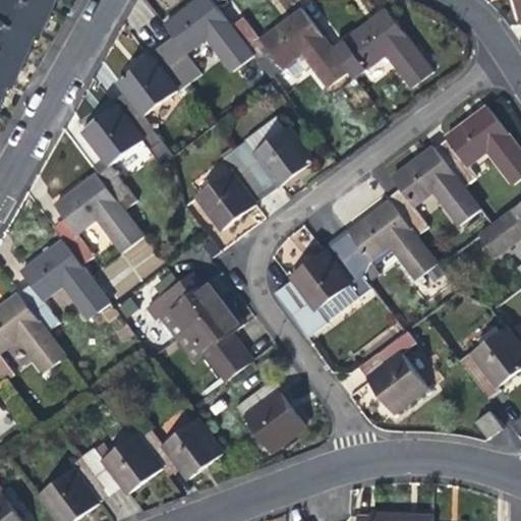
[(0,0),(0,94),(1,92),(6,94),(20,63),(30,42),(33,43),(44,17),(46,10),(50,0),(0,0)]
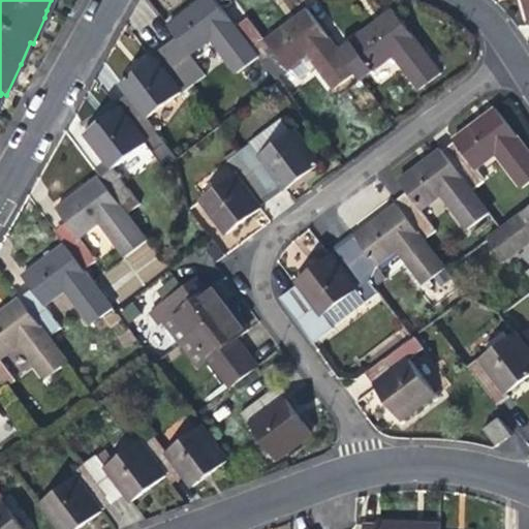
[(177,37),(191,55),(211,40),(236,73),(259,56),(237,25),(217,0),(200,0),(187,10),(168,25),(177,37)]
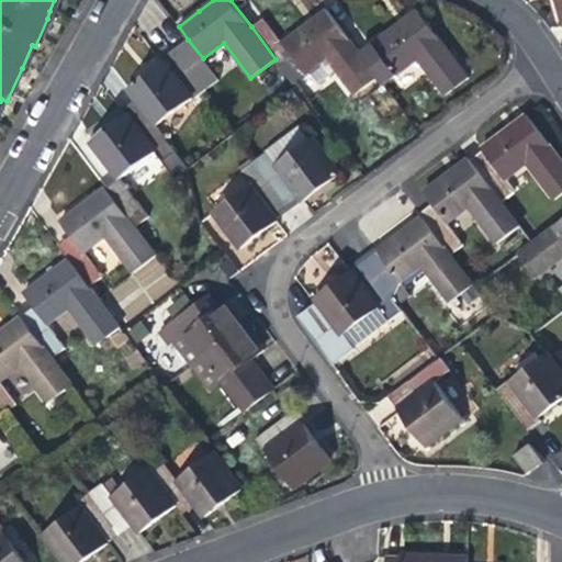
[(282,43),(294,59),(306,76),(326,60),(352,94),(378,76),(378,75),(346,33),(328,9),(308,23),(282,43)]
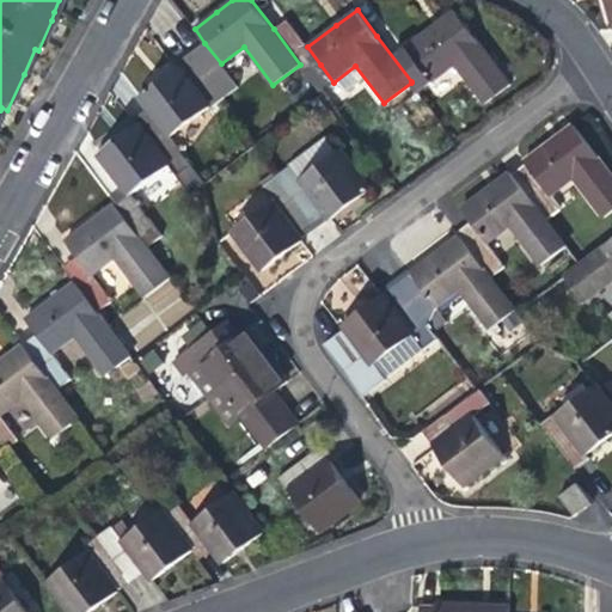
[(407,47),(424,72),(433,83),(454,66),(483,104),(510,84),(456,10),(434,25),(407,47)]
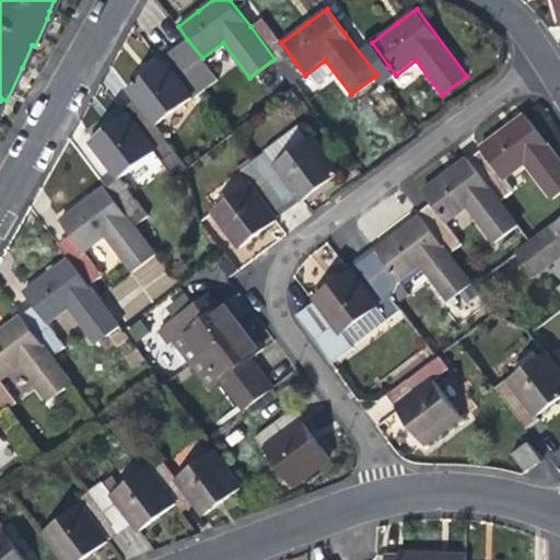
[(293,59),(281,43),(263,19),(251,26),(275,59),(281,68),(293,59)]
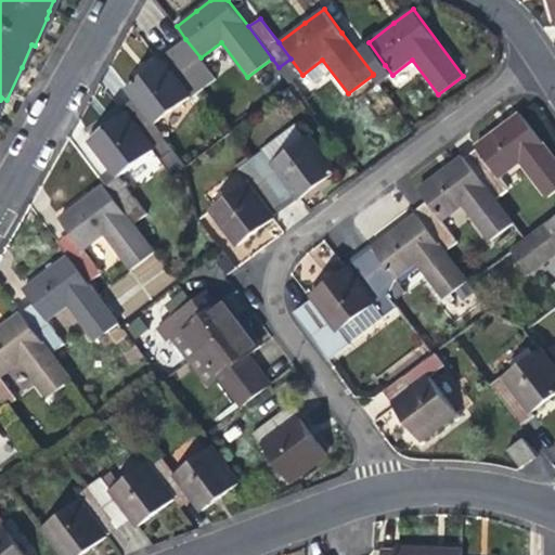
[(373,74),(385,65),(369,42),(355,24),(341,33),(373,74)]
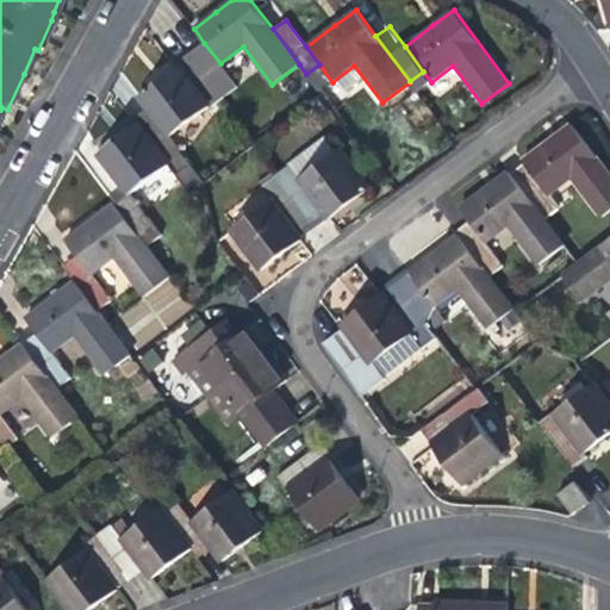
[(237,86),(221,63),(204,43),(192,53),(224,95),(237,86)]
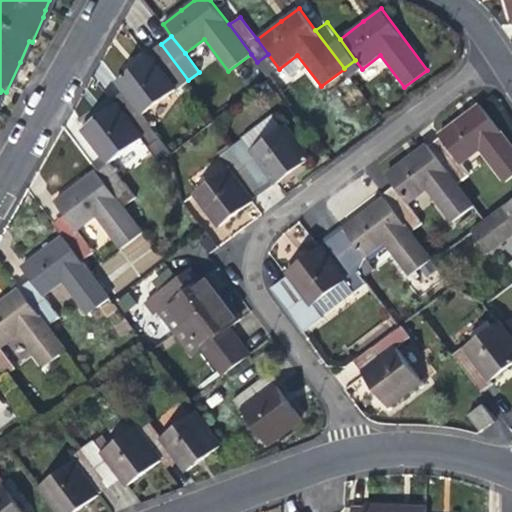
[(149,55),(175,90),(188,80),(161,44),(148,53),(149,55)]
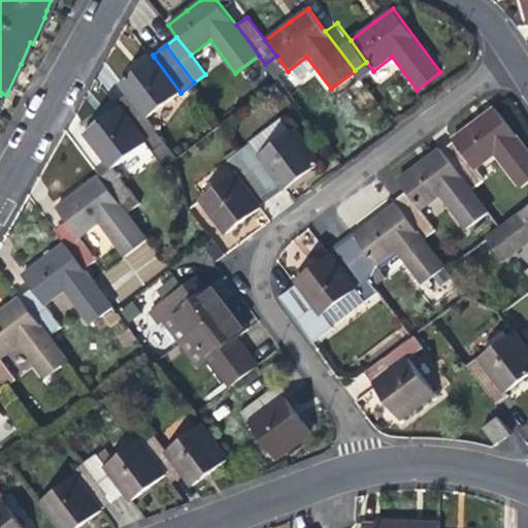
[(180,93),(154,57),(138,69),(120,83),(129,95),(146,119),(180,93)]
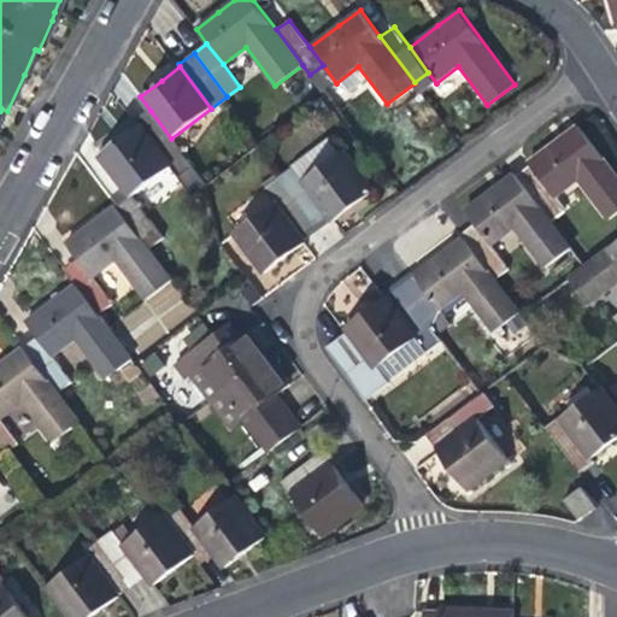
[(137,122),(140,127),(170,166),(184,156),(171,139),(151,111),(137,122)]
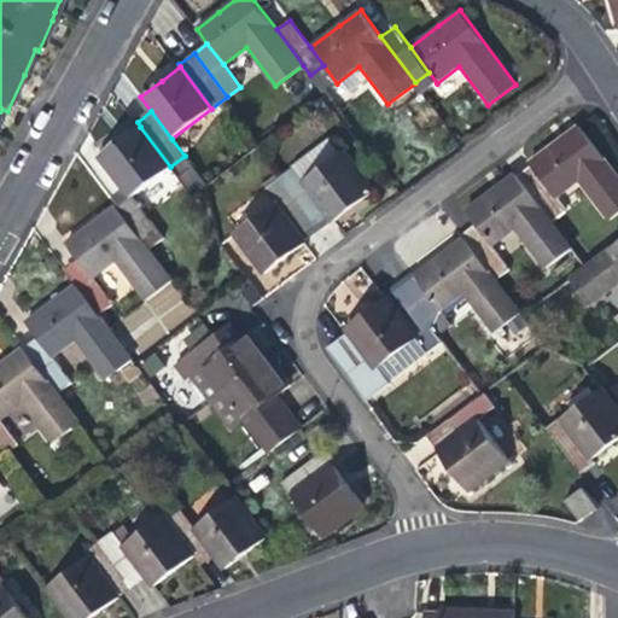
[(530,163),(531,165),(557,199),(578,182),(607,220),(617,211),(617,176),(579,126),(552,146),(530,163)]
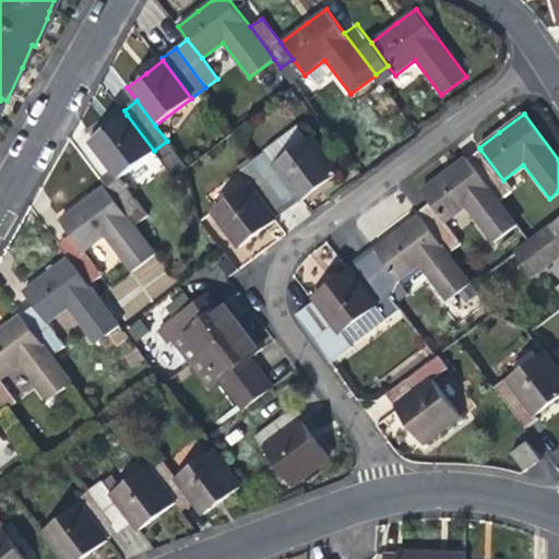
[(154,151),(127,115),(110,127),(91,141),(118,177),(154,151)]
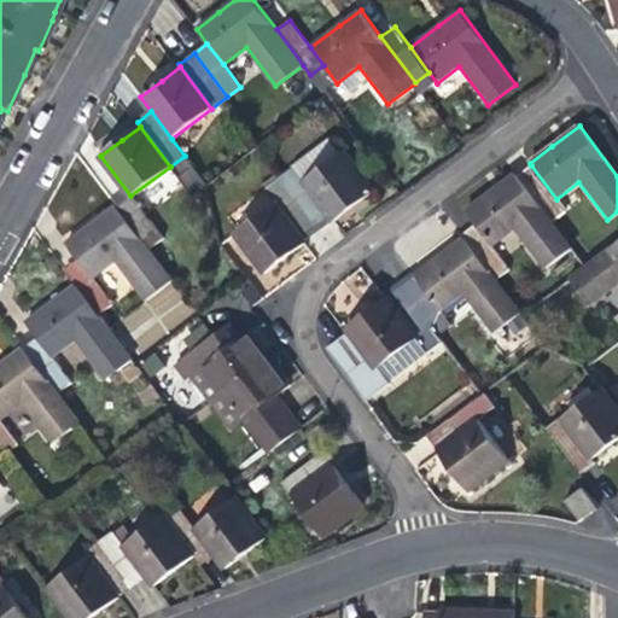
[(304,180),(327,211),(334,221),(354,207),(373,192),(343,151),(304,180)]
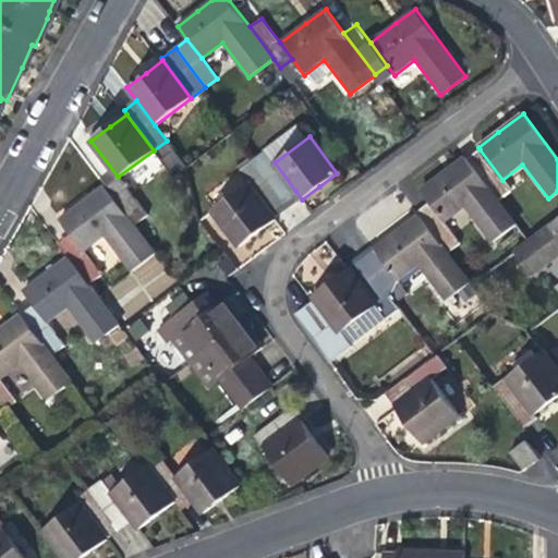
[(510,190),(502,180),(480,149),(466,159),(497,198),(510,190)]
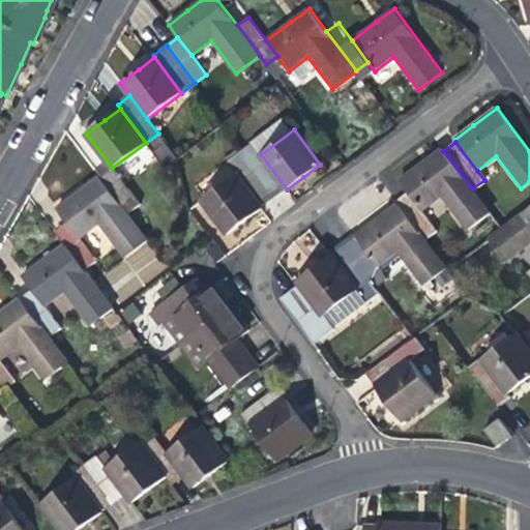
[(269,189),(281,181),(261,154),(252,143),(240,152),(269,189)]
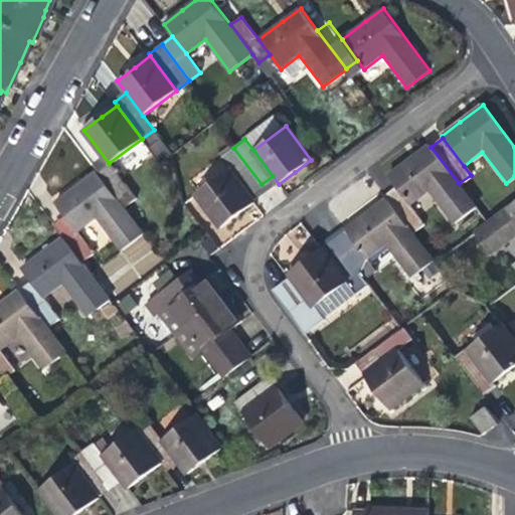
[(388,176),(396,186),(410,205),(428,191),(453,223),(476,206),(459,183),(431,147),(430,145),(406,162),(388,176)]
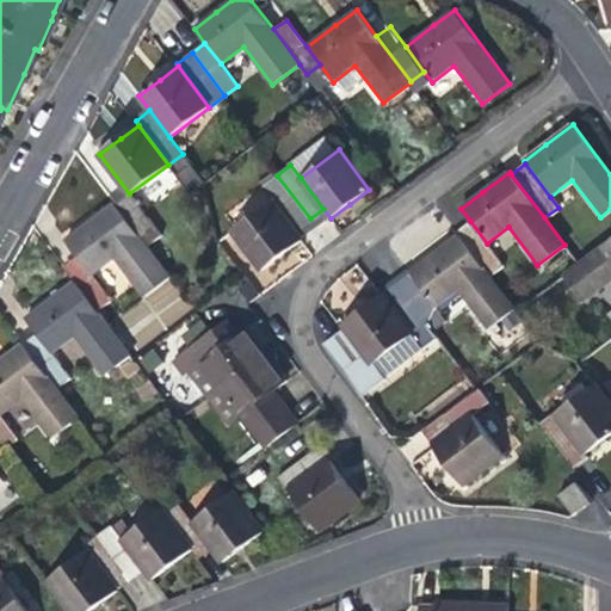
[(272,201),(294,230),(310,218),(277,176),(261,186),(272,201)]
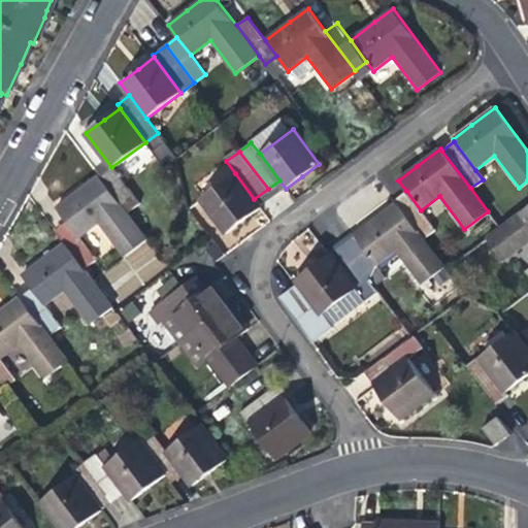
[(254,199),(235,173),(200,198),(227,233),(244,220),(261,208),(254,199)]
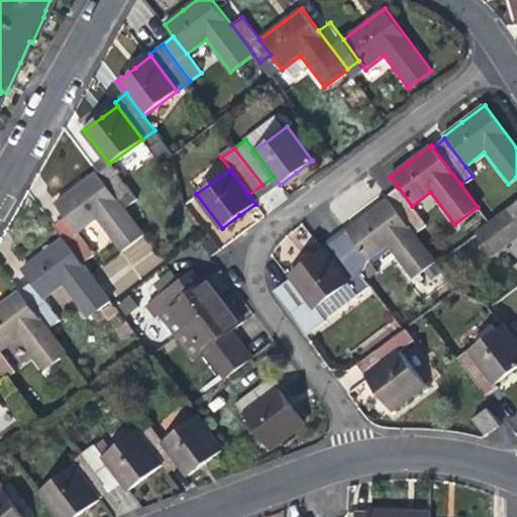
[(66,217),(79,233),(97,220),(121,252),(144,234),(98,173),(77,188),(56,204),(66,217)]
